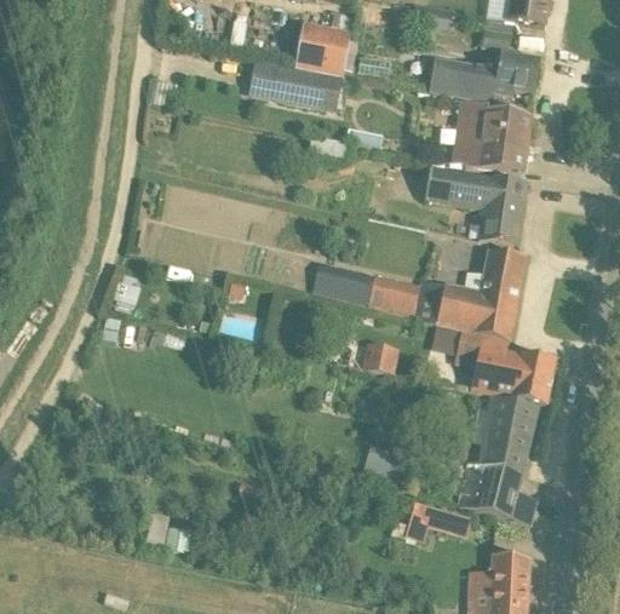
[(545,27),(547,0),(493,0),(491,18),(545,27)]
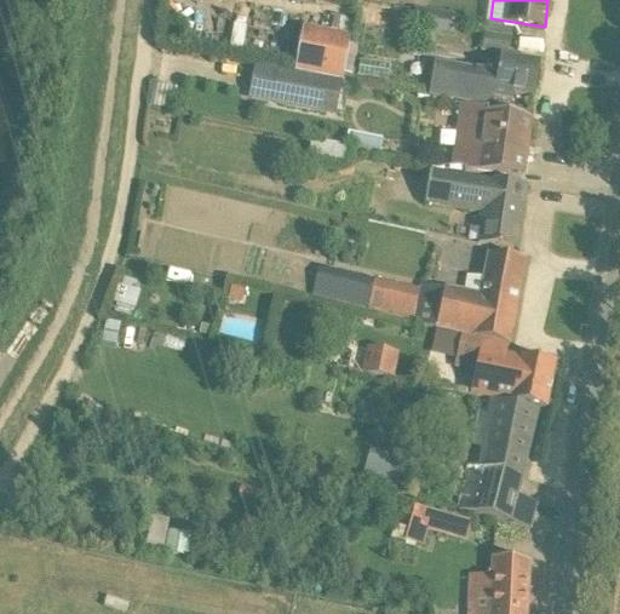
[(304,22),(294,68),(342,76),(350,32),(304,22)]
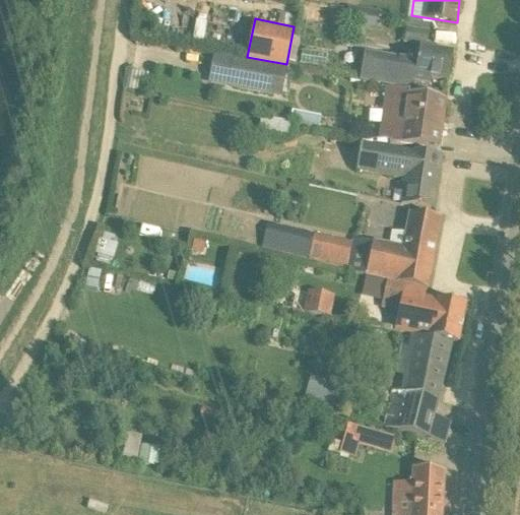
[(427,42),(429,28),(406,24),(403,38),(427,42)]
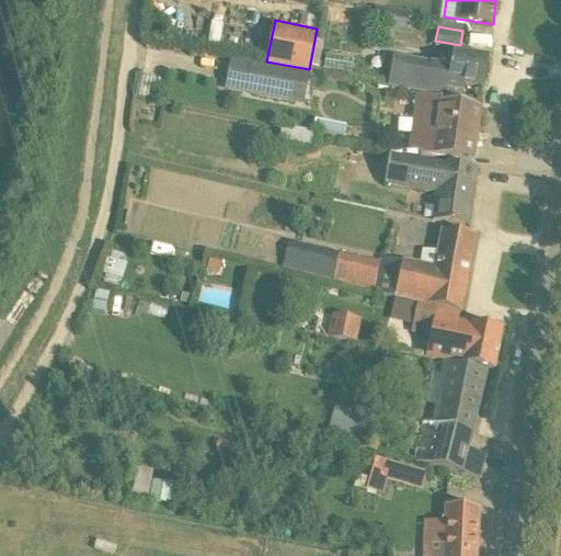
[(421,86),(422,79),(464,87),(464,81),(481,84),(487,56),(451,49),(449,66),(392,55),(389,74),(387,79),(421,86)]
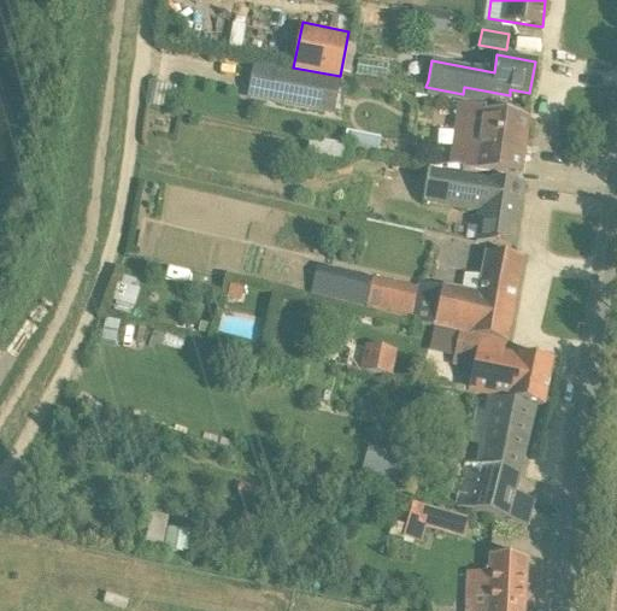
[(331,112),(340,77),(265,62),(258,97),(331,112)]
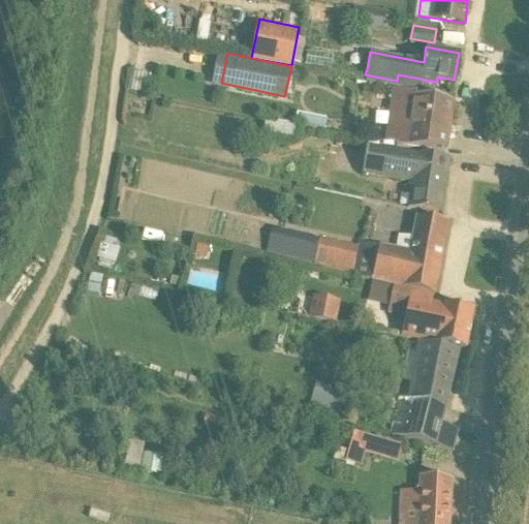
[(444,148),(452,96),(416,92),(416,88),(396,85),(390,126),(398,128),(396,142),(444,148)]
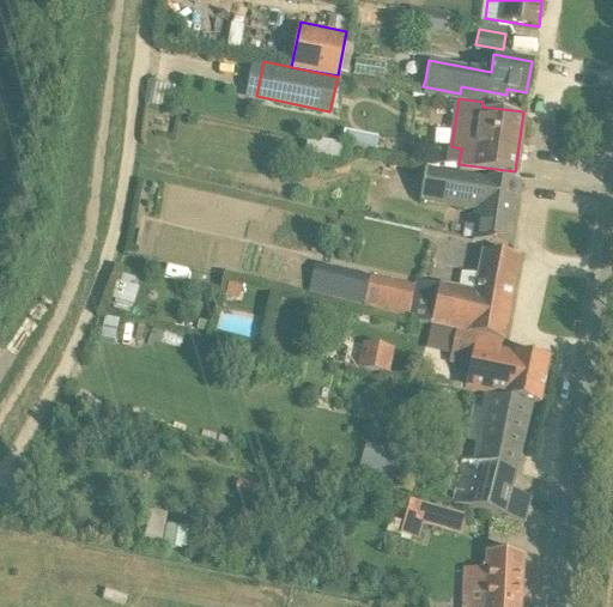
[(341,141),(375,149),(378,133),(345,126),(341,141)]
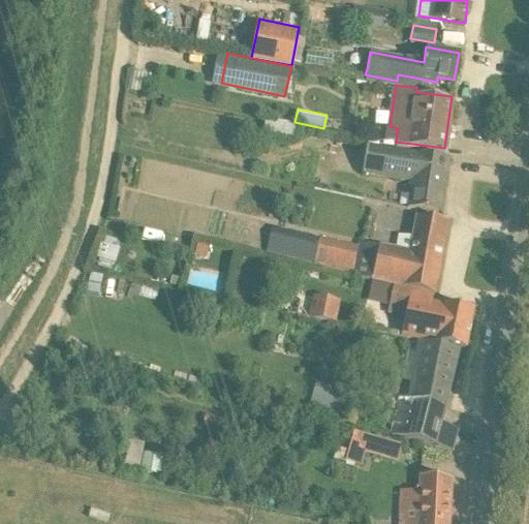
[(297,134),(299,123),(268,117),(266,128),(297,134)]
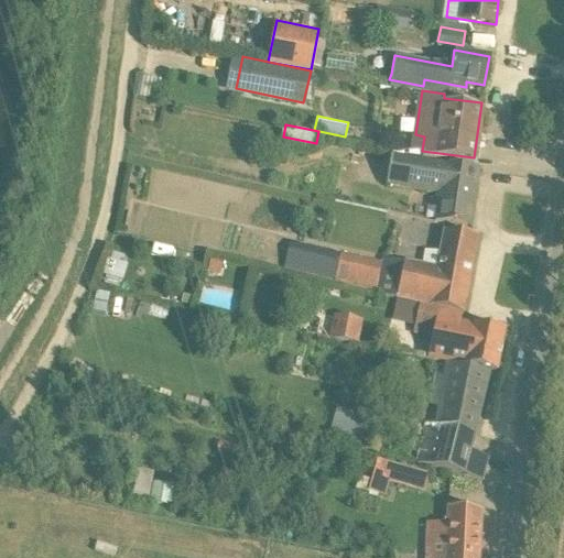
[(470,223),(479,164),(392,152),(388,183),(438,189),(434,218),(470,223)]
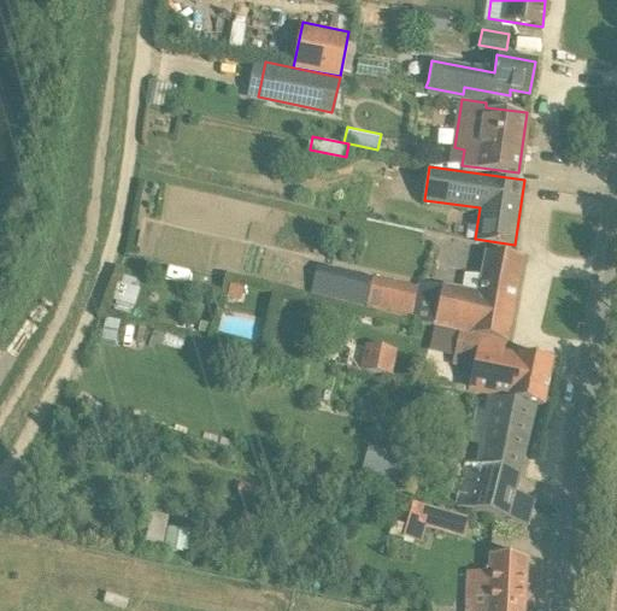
[(458,329),(503,339),(506,340),(523,256),(485,247),(476,289),(440,281),(430,323),(458,329)]
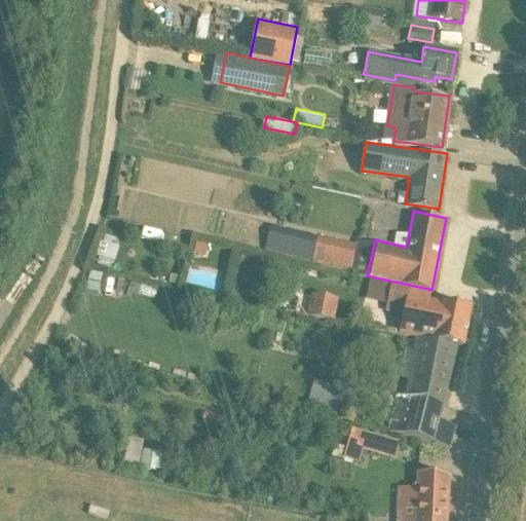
[(358,243),(299,227),(272,220),(265,248),(350,270),(358,243)]
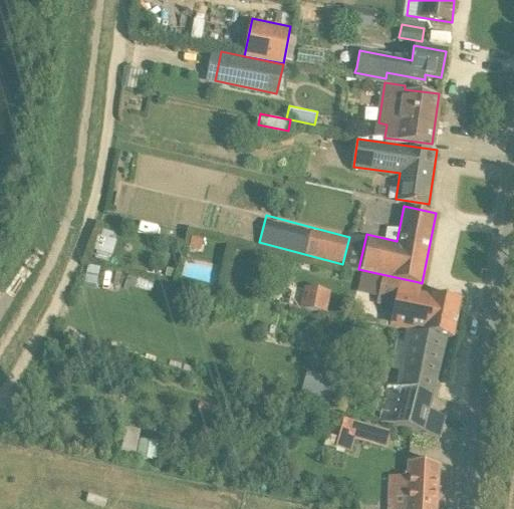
[(188,246),(201,249),(203,237),(191,234),(188,246)]
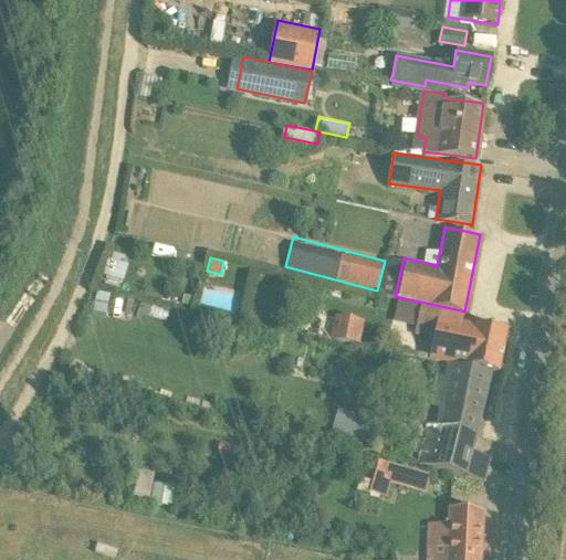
[(498,369),(506,328),(475,321),(474,321),(458,326),(461,310),(420,302),(413,330),(433,335),(429,356),(498,369)]
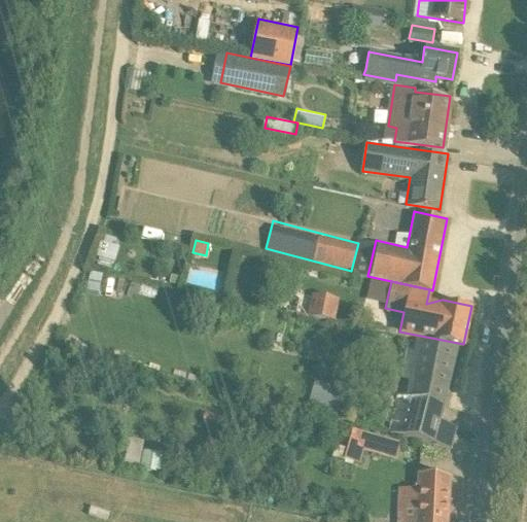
[(340,299),(313,292),(308,312),(335,318),(340,299)]
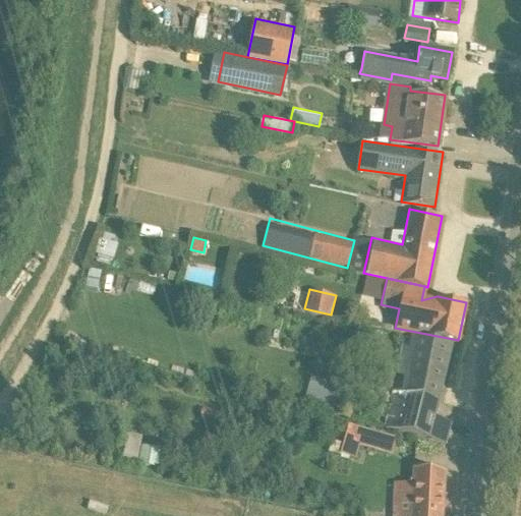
[(433,414),(438,399),(437,399),(451,341),(414,332),(400,388),(392,386),(383,424),(446,440),(451,418),(433,414)]
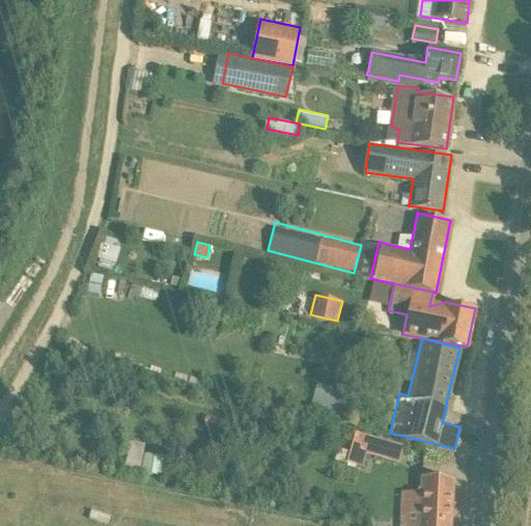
[(345,416),(353,389),(317,380),(311,408),(345,416)]
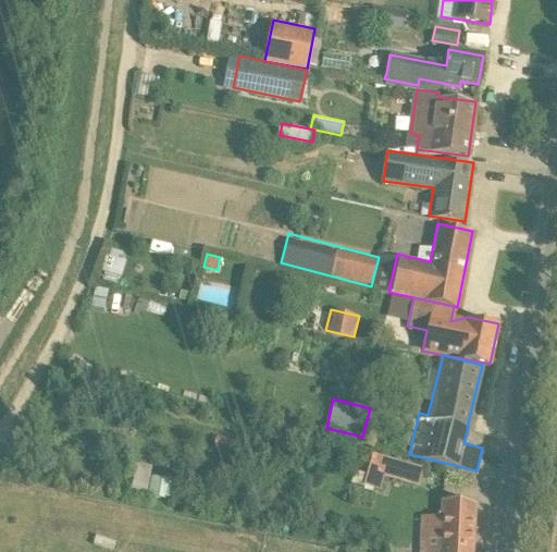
[(226,448),(230,436),(217,432),(213,444),(226,448)]
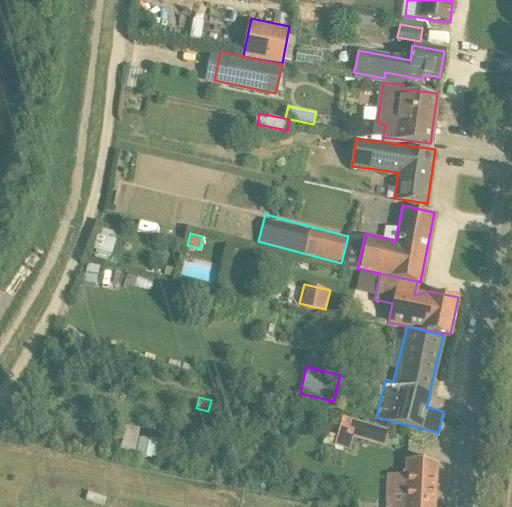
[(342,414),(337,433),(334,443),(341,444),(344,445),(350,447),(353,434),(357,418),(342,414)]
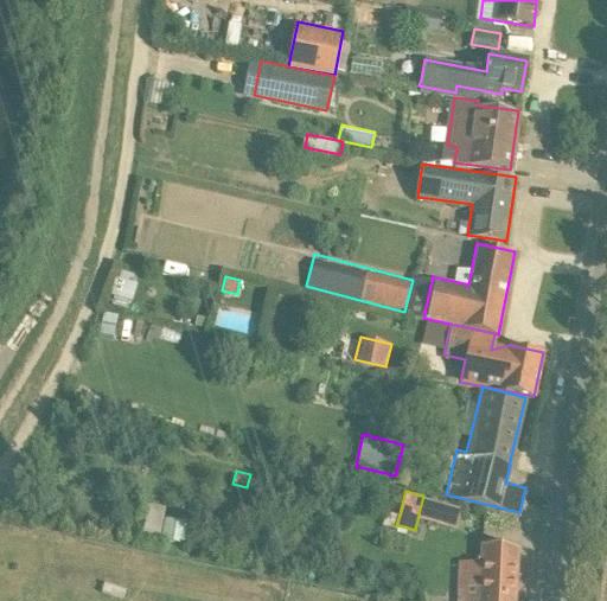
[(186,518),(164,515),(160,537),(183,539),(186,518)]
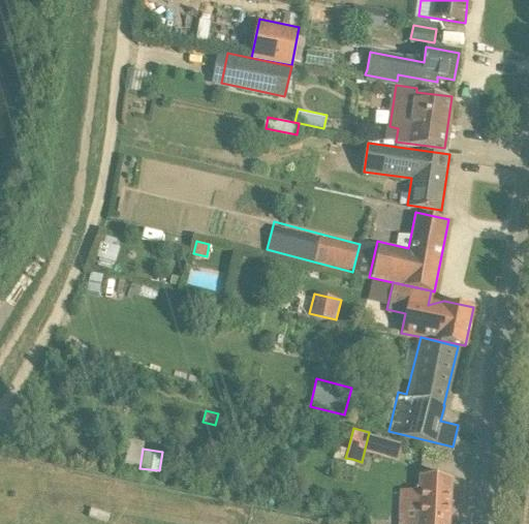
[(447,523),(450,475),(419,473),(417,499),(401,498),(399,523),(447,523)]
